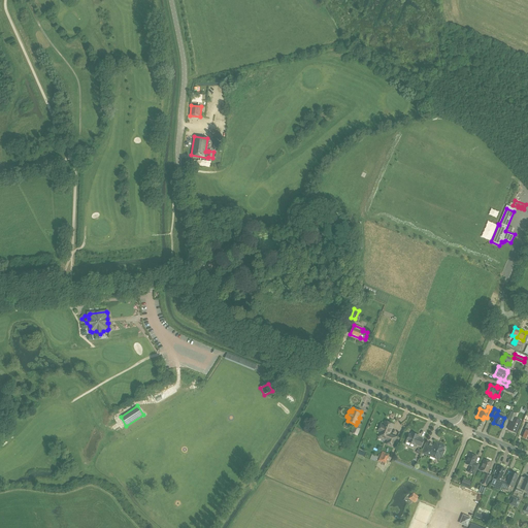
[(508,430),(516,433),(521,421),(515,419),(517,414),(512,411),(507,420),(512,421),(508,430)]
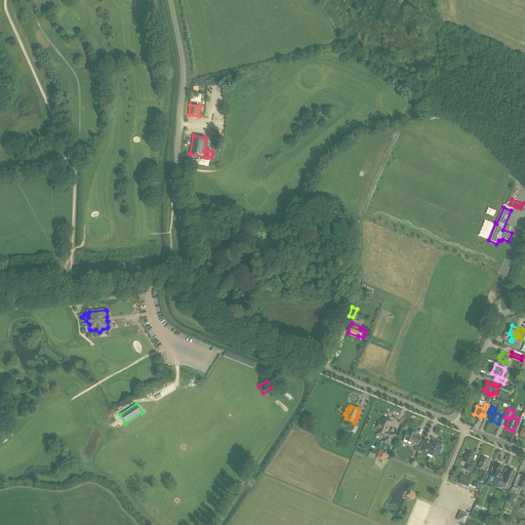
[(378,422),(377,422),(375,427),(376,428),(378,429),(376,432),(386,436),(384,441),(390,444),(394,435),(387,432),(388,429),(389,426),(391,422),(382,418),(380,423),(378,422)]
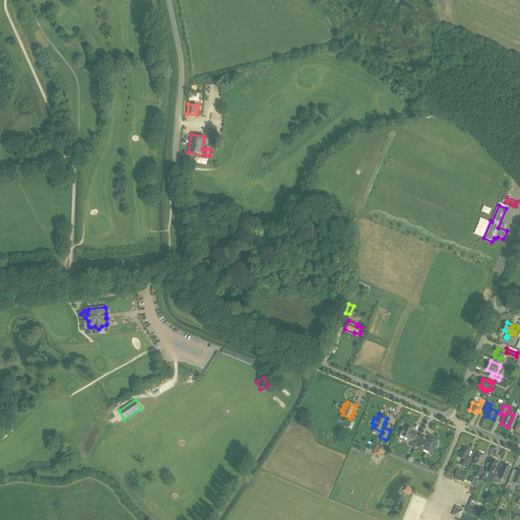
[(345,427),(351,429),(353,423),(348,419),(345,427)]
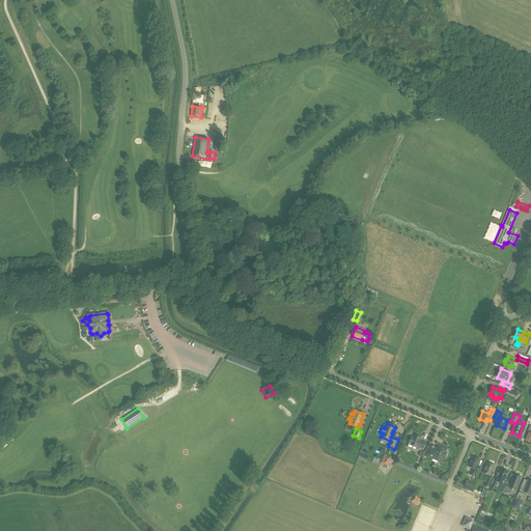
[(417,447),(417,446),(423,448),(425,443),(419,440),(420,438),(414,435),(413,438),(411,437),(409,443),(411,443),(410,444),(417,447)]
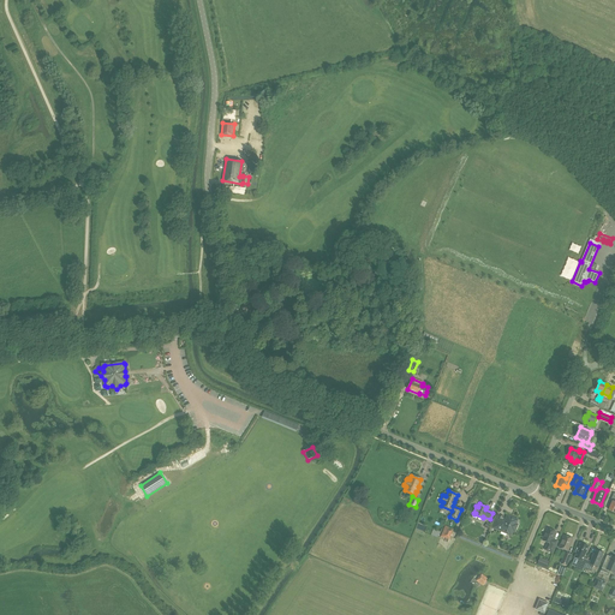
[(407,520),(412,514),(405,507),(400,512),(407,520)]
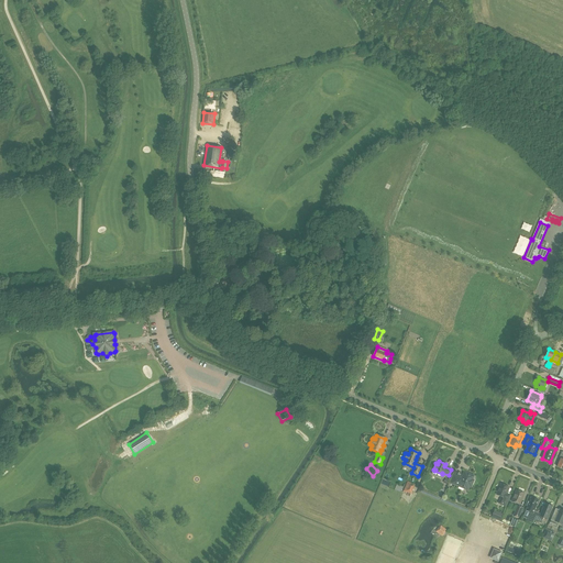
[(460,486),(460,485),(467,487),(468,485),(470,485),(472,481),(471,479),(472,475),(464,472),(462,478),(454,475),(452,483),(460,486)]
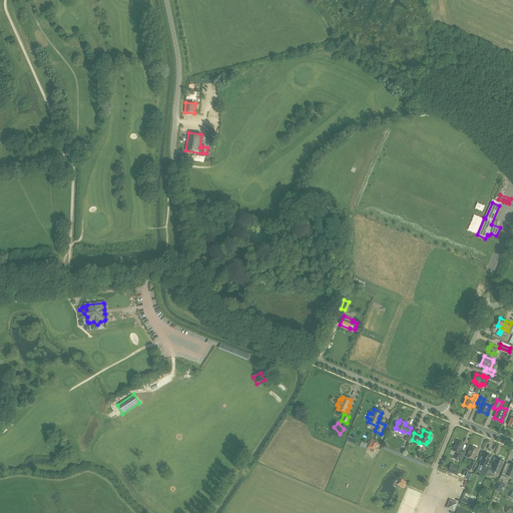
[(372,439),(369,447),(375,450),(378,442),(372,439)]
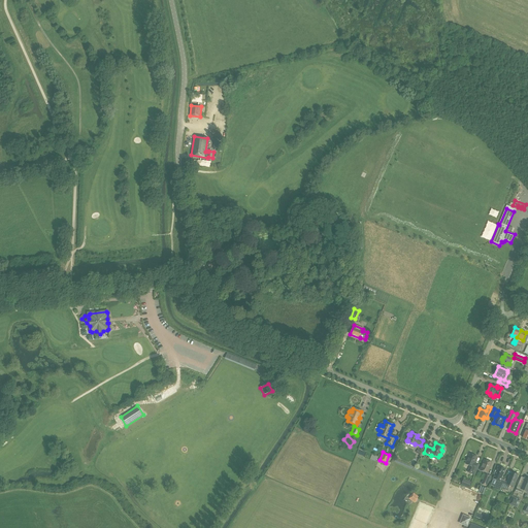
[(467,472),(474,474),(479,464),(474,463),(477,457),(470,454),(466,464),(470,465),(467,472)]
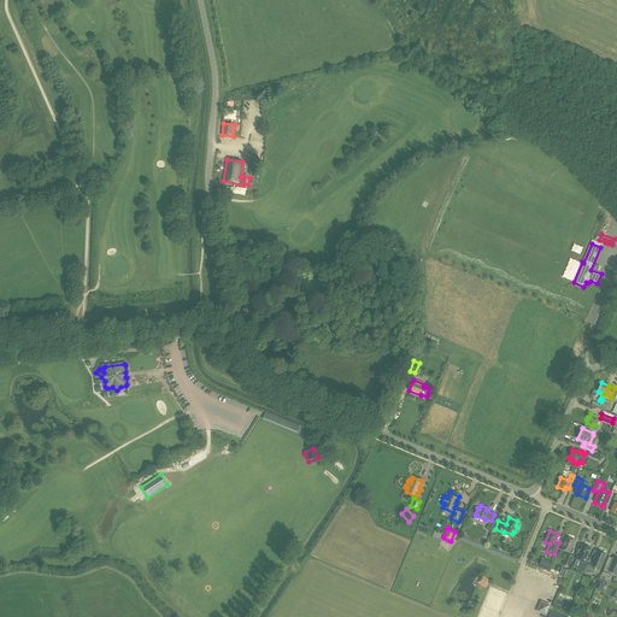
[(560,550),(570,553),(575,540),(566,536),(560,550)]
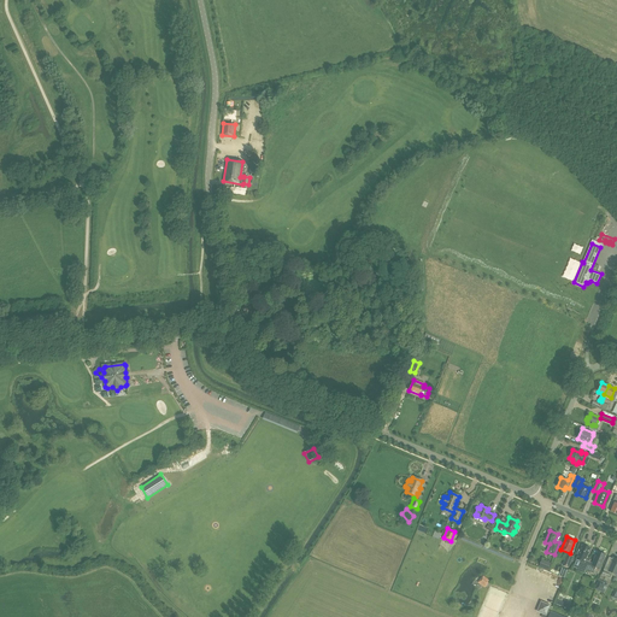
[(577,554),(579,554),(574,565),(586,570),(588,562),(585,560),(591,548),(589,548),(589,546),(583,545),(583,546),(582,545),(581,550),(579,550),(577,554)]
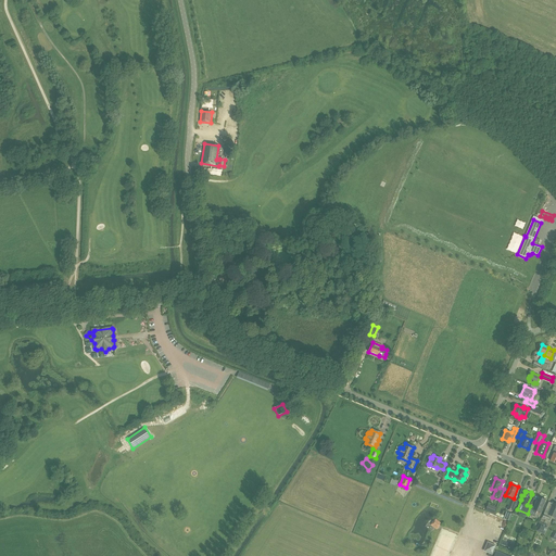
[(530,506),(528,514),(534,516),(536,510),(540,513),(542,508),(543,508),(545,504),(544,504),(545,500),(544,500),(545,498),(540,496),(540,497),(539,497),(534,508),(530,506)]
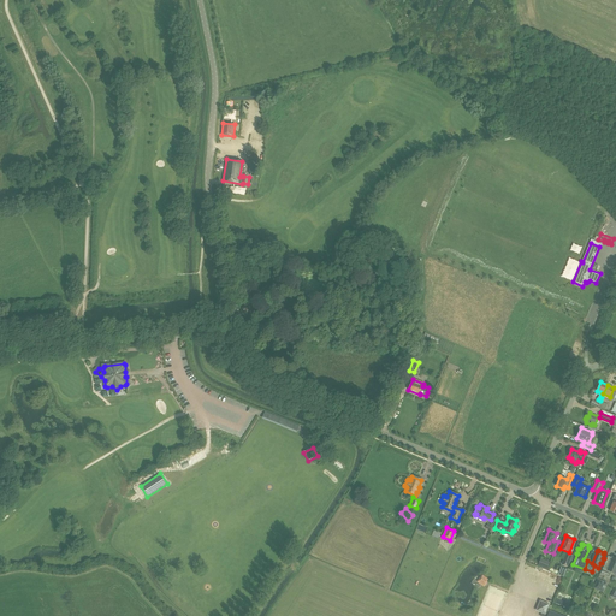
[(567,554),(562,564),(568,567),(572,555),(567,554)]
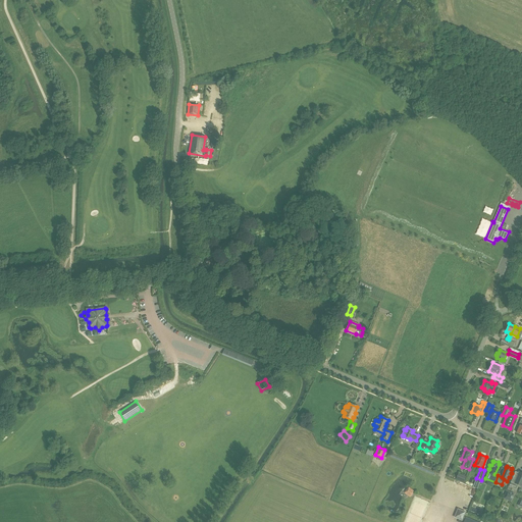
[(510,486),(516,489),(518,484),(521,486),(521,484),(521,473),(519,472),(516,479),(513,477),(510,486)]
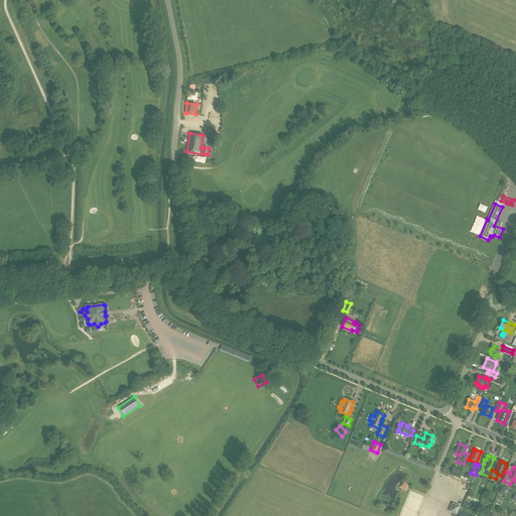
[(454,468),(450,474),(459,478),(461,472),(454,468)]
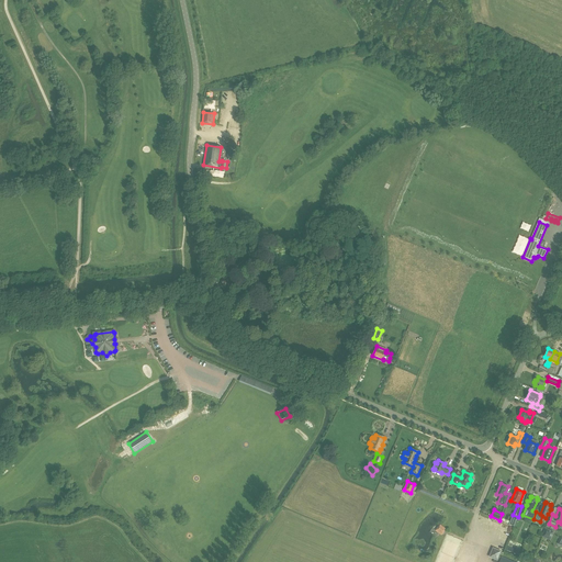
[(509,523),(516,526),(519,519),(513,516),(509,523)]
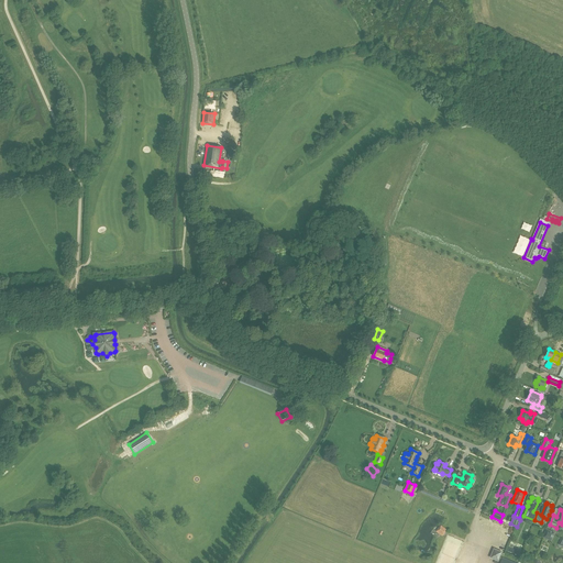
[(437,531),(442,536),(446,530),(441,526),(437,531)]
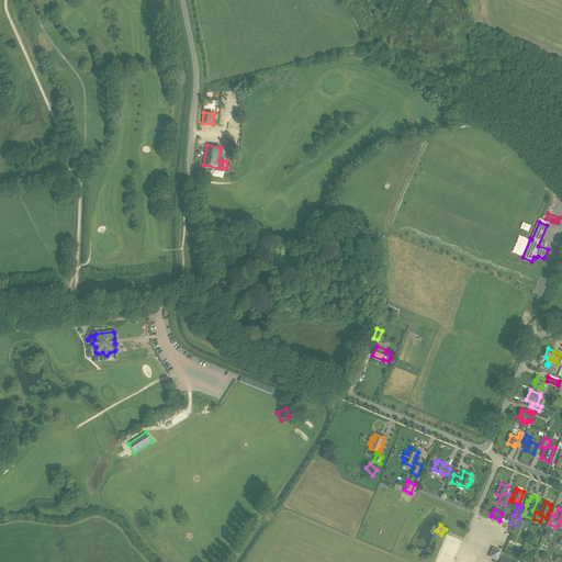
[(542,536),(550,539),(553,531),(546,528),(542,536)]
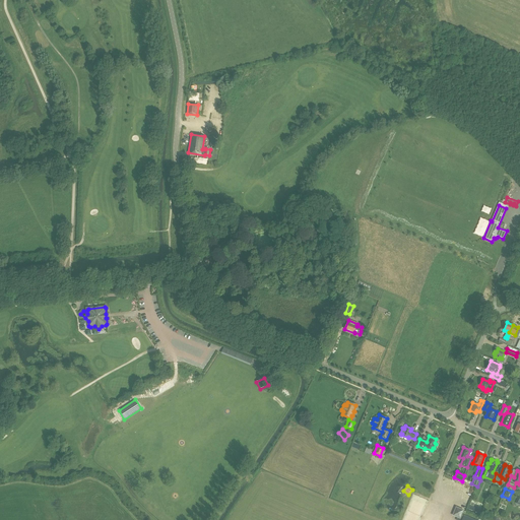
[(456,507),(453,515),(457,517),(456,519),(474,519),(462,515),(463,510),(456,507)]
